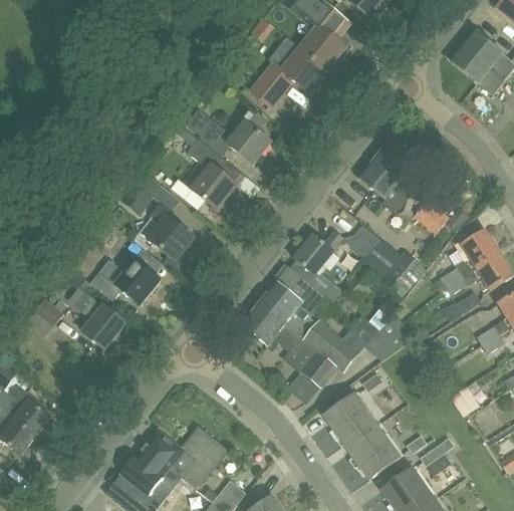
[(283,0),(281,3),(301,19),(309,9),(317,0),(283,0)]
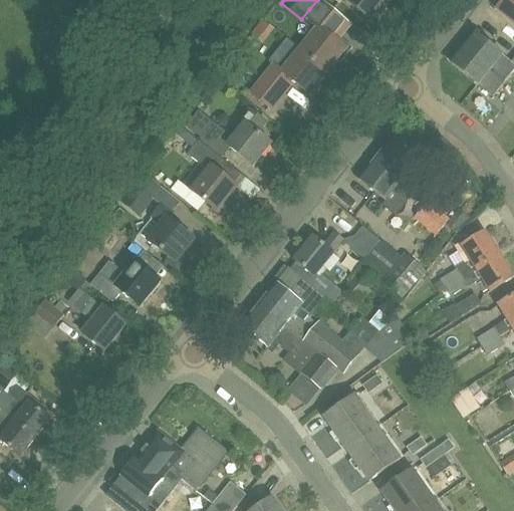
[(339,0),(340,1),(341,0),(349,0),(371,18),(374,14),(376,16),(380,16),(387,9),(387,5),(383,3),(386,0),(339,0)]
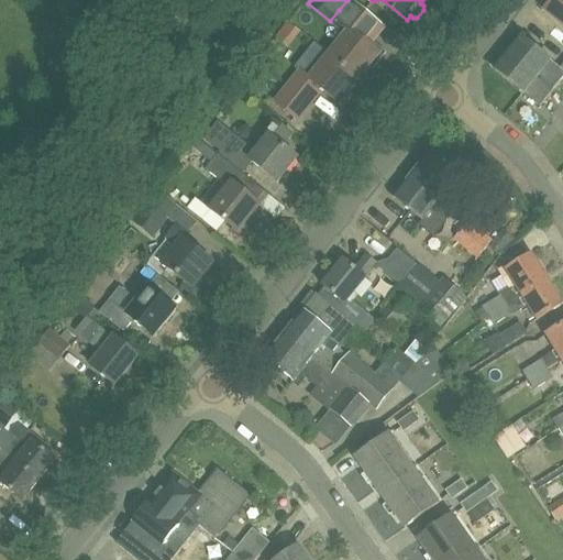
[(551,0),(544,8),(562,23),(562,0),(551,0)]
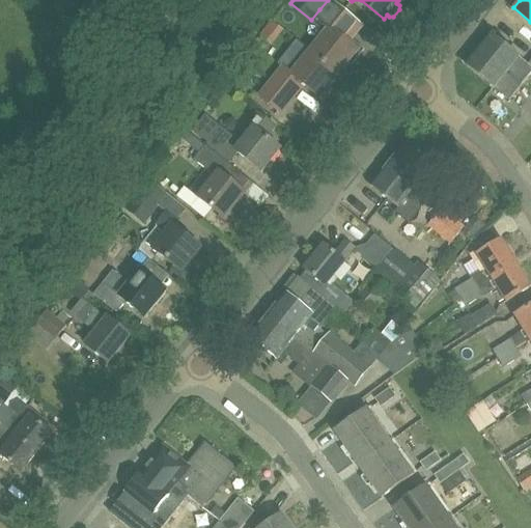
[(348,39),(330,25),(311,48),(340,72),(350,60),(353,62),(365,48),(352,36),(348,39)]
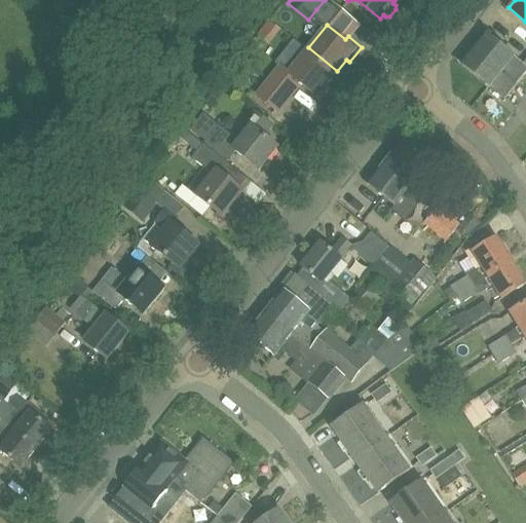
[(479,44),(476,48),(516,81),(523,62),(514,54),(514,53),(488,33),(485,36),(484,35),(477,42),(479,44)]
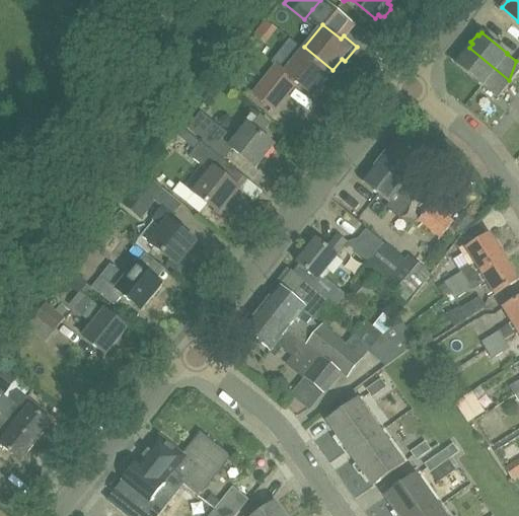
[(296,79),(317,96),(325,85),(322,83),(332,70),(304,47),(286,69),(280,64),(255,93),(274,107),(296,79)]
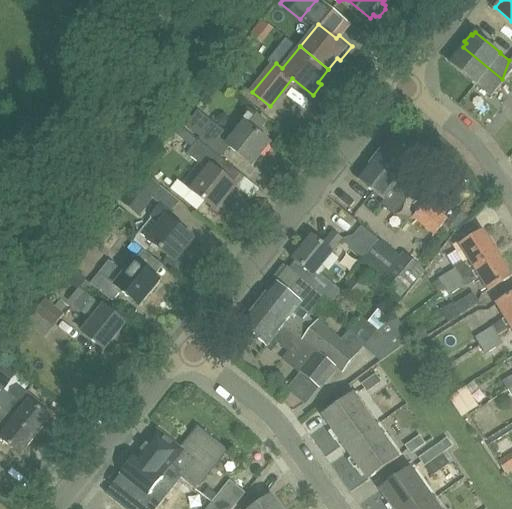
[(502,79),(463,47),(459,51),(457,50),(451,57),(453,59),(450,62),(475,83),(476,82),(490,94),(502,79)]
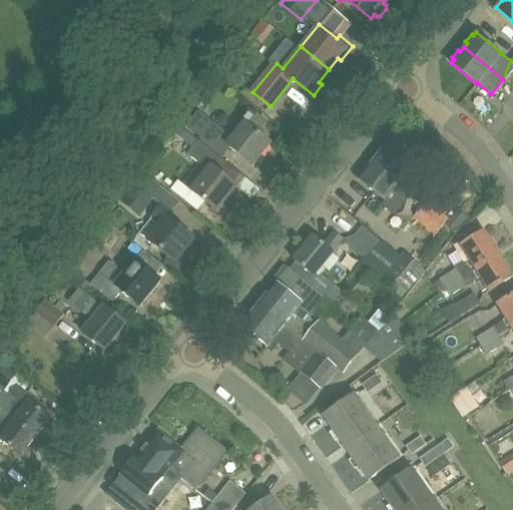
[(237,118),(244,124),(233,136),(213,120),(199,138),(211,148),(221,156),(221,155),(230,145),(252,164),(272,141),(259,131),(268,120),(248,104),(237,118)]
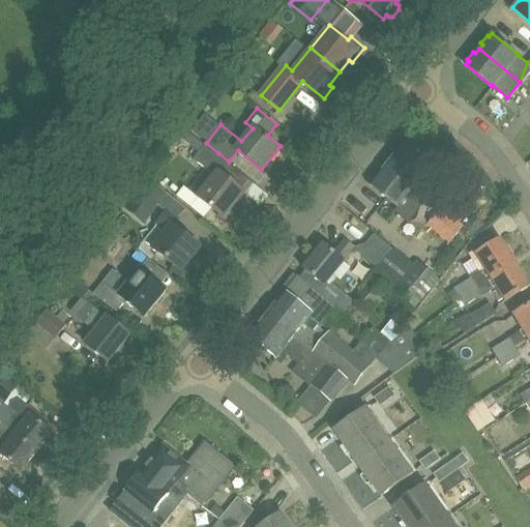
[(406,139),(388,162),(416,183),(415,184),(427,194),(438,180),(439,182),(449,168),(437,157),(434,162),(406,139)]
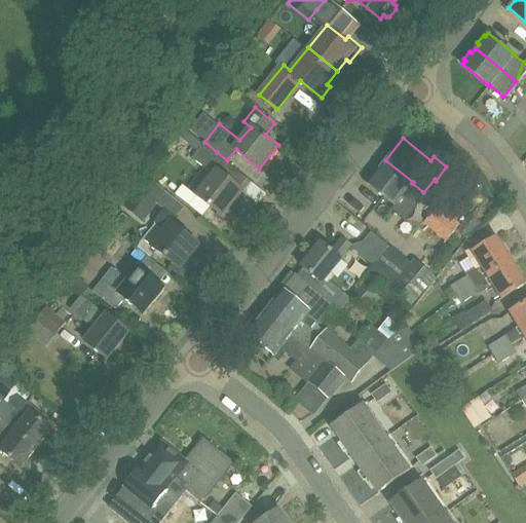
[(227,159),(227,160),(217,152),(204,142),(192,156),(214,174),(197,194),(222,215),(243,189),(240,186),(248,177),(227,159)]
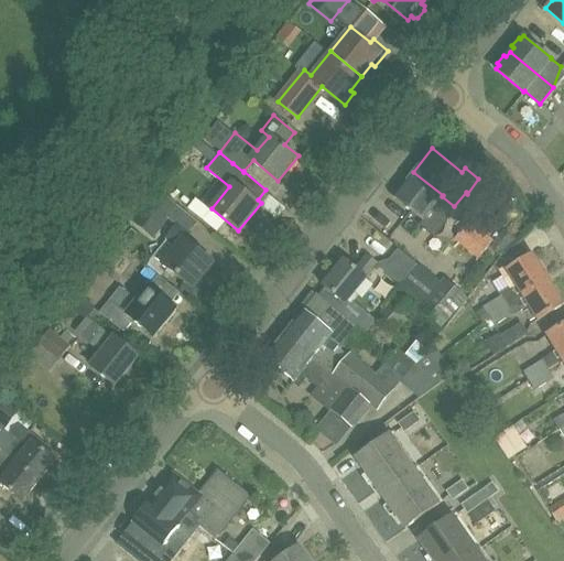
[(393,195),(423,218),(419,224),(433,235),(445,220),(443,219),(454,206),(442,196),(443,195),(413,172),(393,195)]
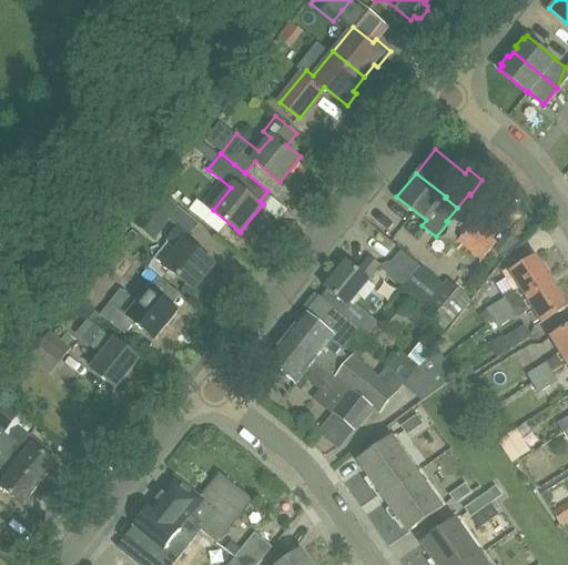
[(154,236),(160,230),(180,205),(162,191),(137,222),(154,236)]
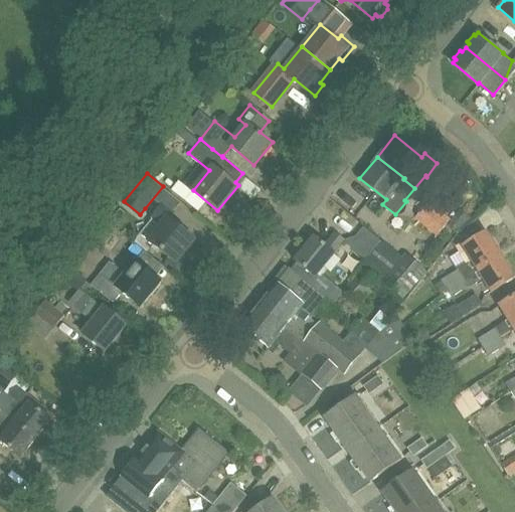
[(374,198),(356,213),(361,218),(379,204),(374,198)]
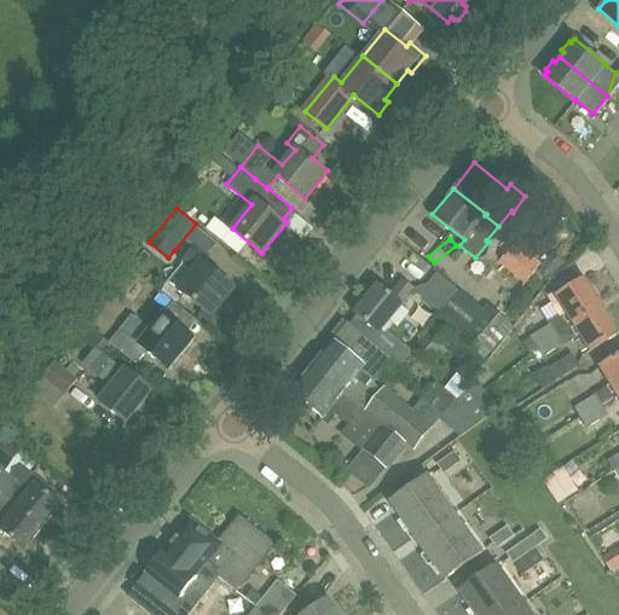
[(197,244),(196,245),(184,260),(195,268),(179,288),(204,308),(201,312),(213,323),(225,309),(220,306),(236,286),(204,261),(209,254),(197,244)]
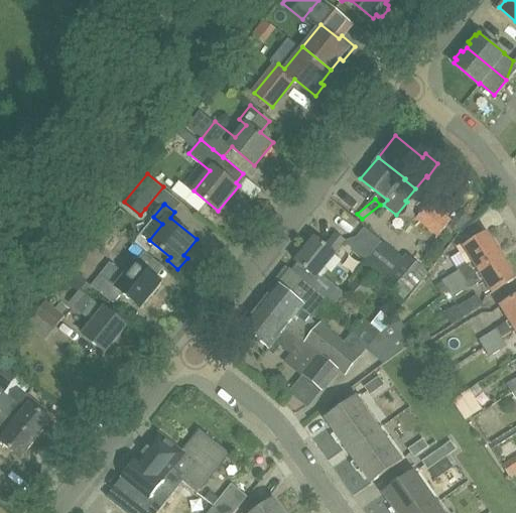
[(447,224),(459,233),(472,217),(461,208),(447,224)]
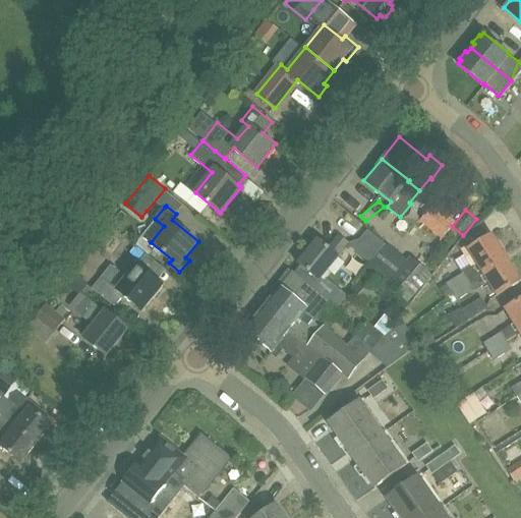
[(462,272),(458,275),(433,290),(439,298),(447,293),(481,272),(507,255),(491,233),(467,248),(474,261),(460,270),(462,272)]
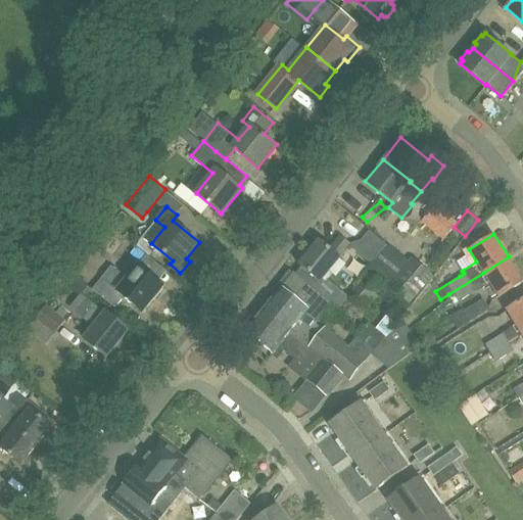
[(330,246),(320,238),(299,264),(321,281),(339,256),(338,255),(349,242),(339,235),(330,246)]
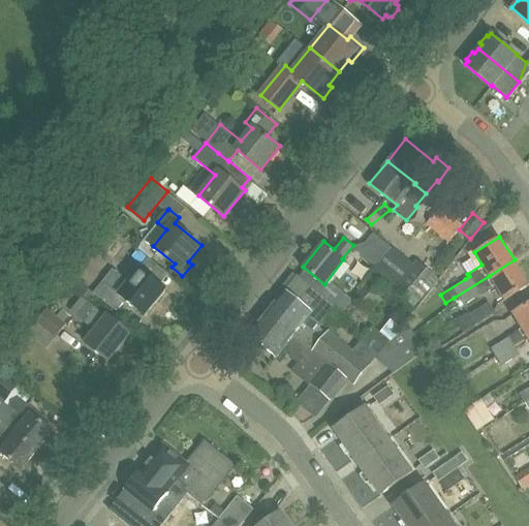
[(375,265),(383,255),(370,245),(363,254),(375,265)]
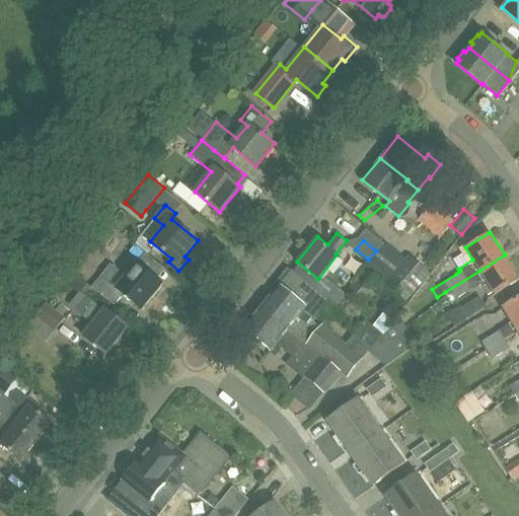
[(429,275),(428,274),(406,255),(404,258),(386,241),(367,265),(408,300),(429,275)]
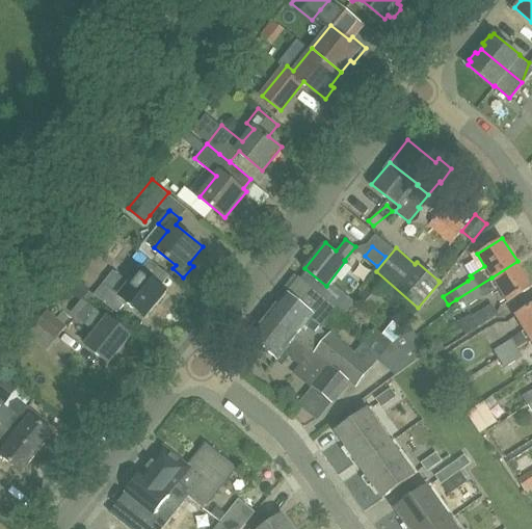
[(517,261),(491,278),(456,299),(461,306),(464,303),(466,306),(483,294),(483,295),(498,287),(506,300),(531,285),(517,261)]
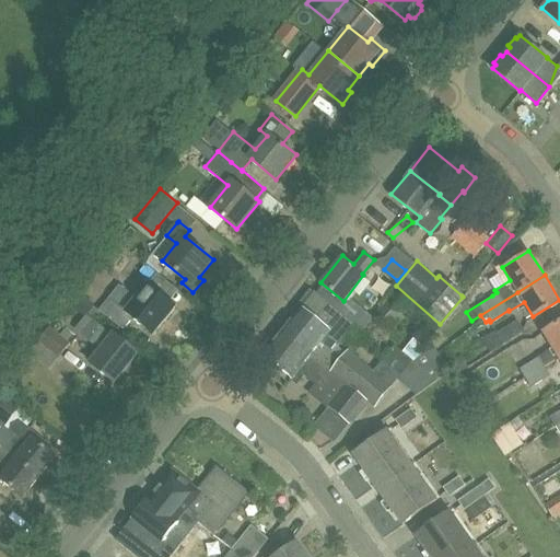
[(108,296),(109,296),(100,309),(125,328),(133,316),(153,332),(175,305),(149,283),(137,298),(119,282),(108,296)]
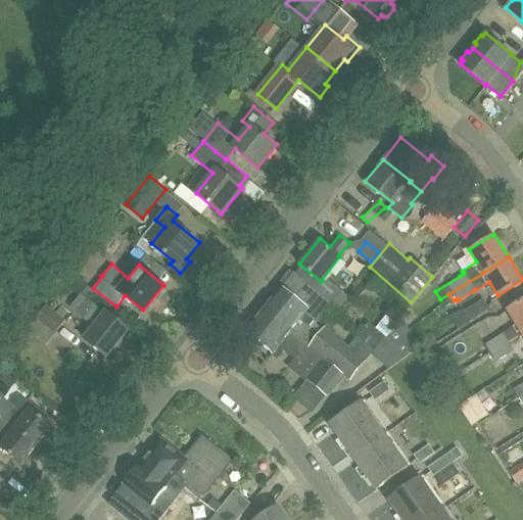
[(332,302),(293,271),(263,309),(271,316),(302,341),(319,353),(331,363),(351,378),(371,352),(385,335),(398,324),(385,313),(375,326),(368,321),(347,347),(332,335),(337,330),(327,322),(322,328),(316,322),(332,302)]
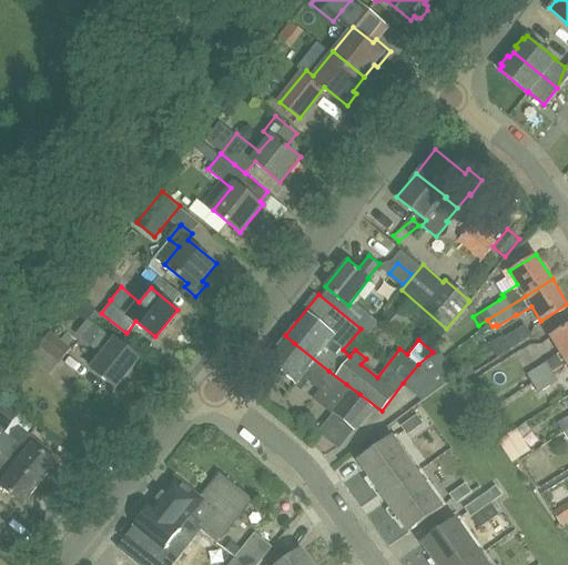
[(399,298),(397,300),(379,320),(393,332),(413,309),(399,298)]
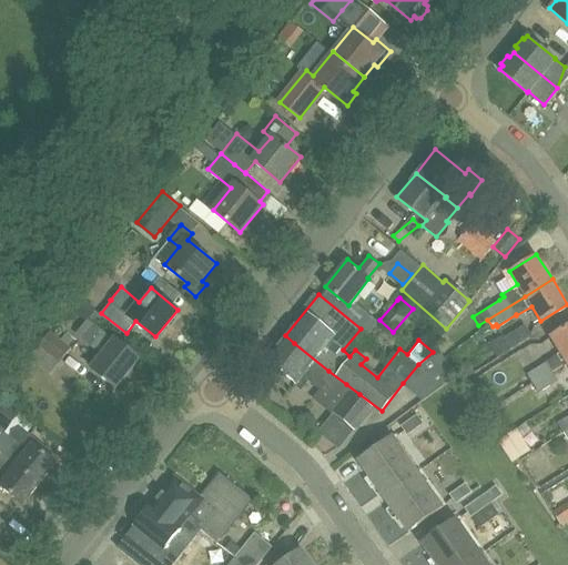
[(505,334),(533,320),(529,312),(500,325),(505,334)]
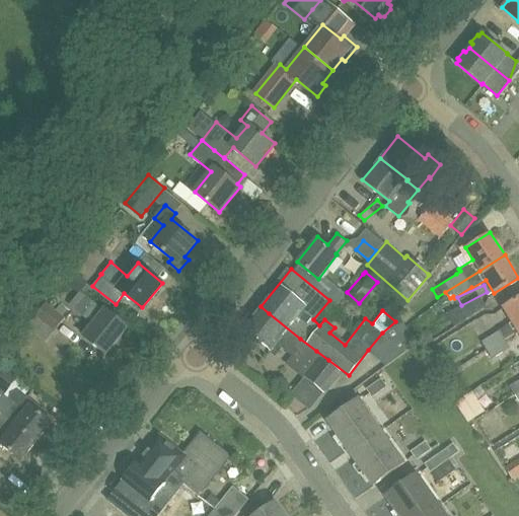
[(80,289),(68,303),(81,313),(84,310),(96,319),(84,335),(106,353),(128,325),(105,307),(104,309),(92,299),(92,298),(80,289)]
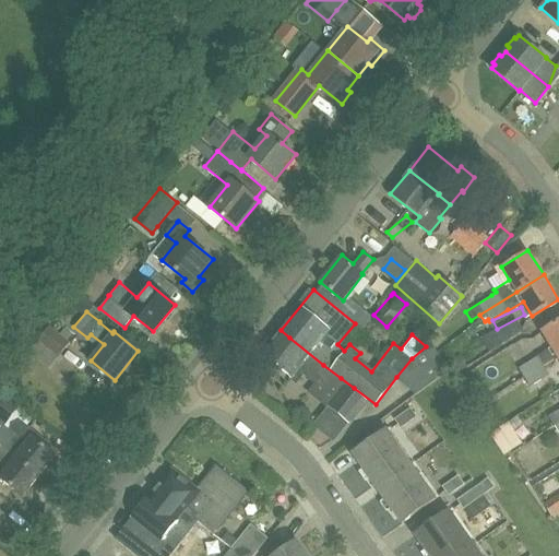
[(420,317),(413,326),(420,332),(424,329),(427,333),(432,327),(420,317)]
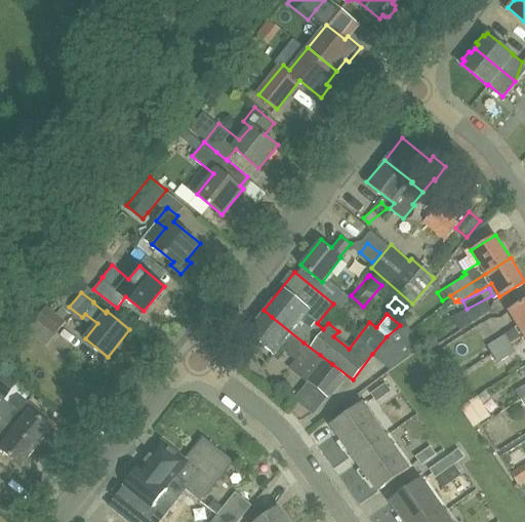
[(461,327),(495,311),(489,298),(455,315),(461,327)]
